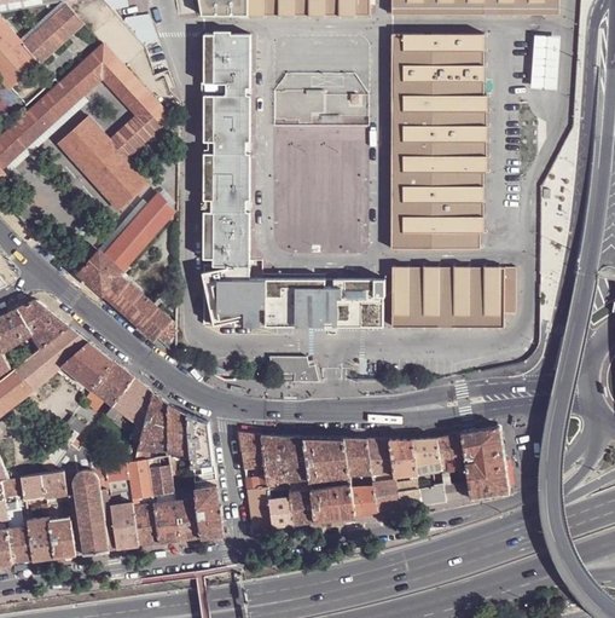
[(0,11),(40,4),(40,3),(54,0),(57,0),(58,1),(62,0),(0,0),(0,11)]
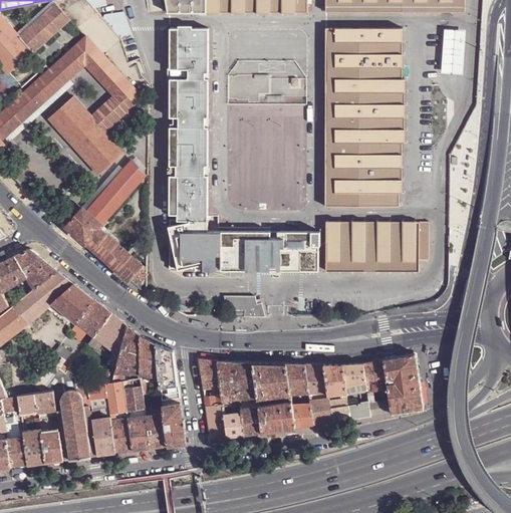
[(100,0),(88,0),(84,0),(91,9),(104,7),(100,0)]
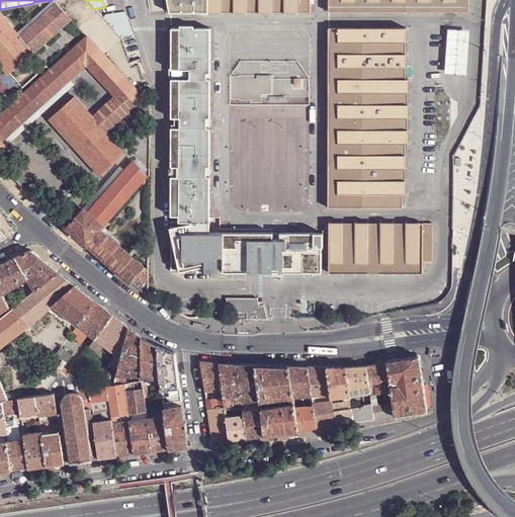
[(307,13),(307,0),(164,0),(167,14),(307,13)]
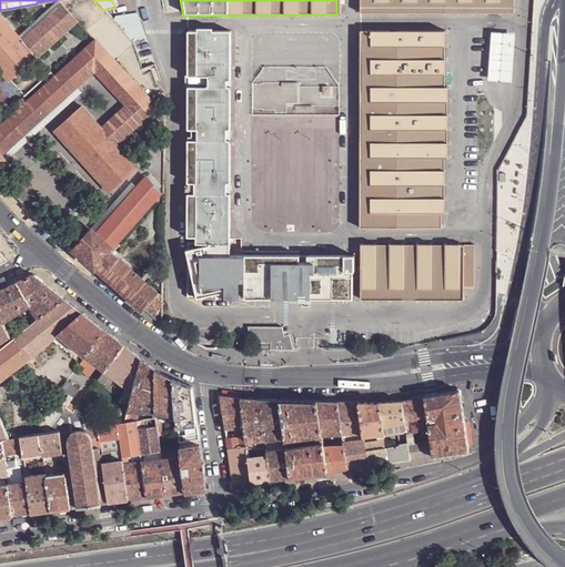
[(482,14),(482,0),(355,0),(356,13),(482,14)]
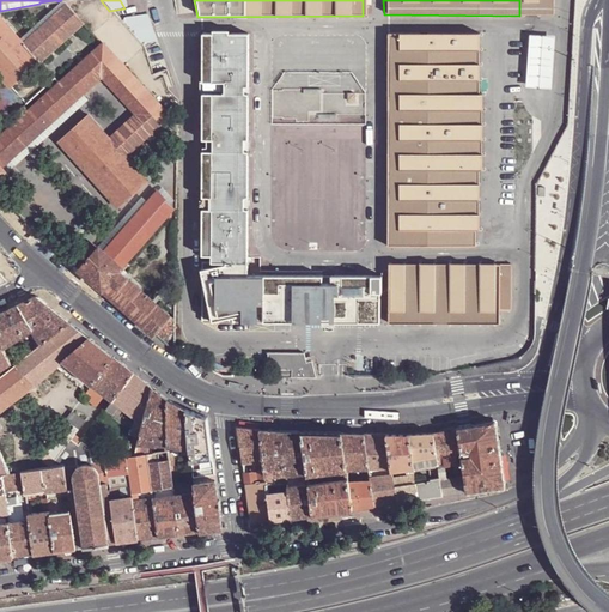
[(550,16),(549,0),(519,0),(519,16),(550,16)]
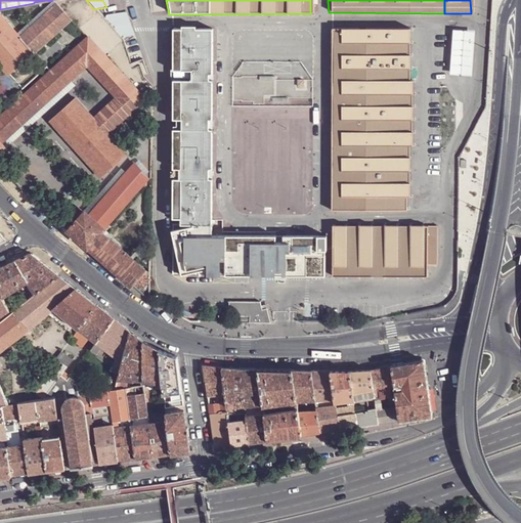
[(53,3),(16,36),(18,38),(55,5),(53,3)]
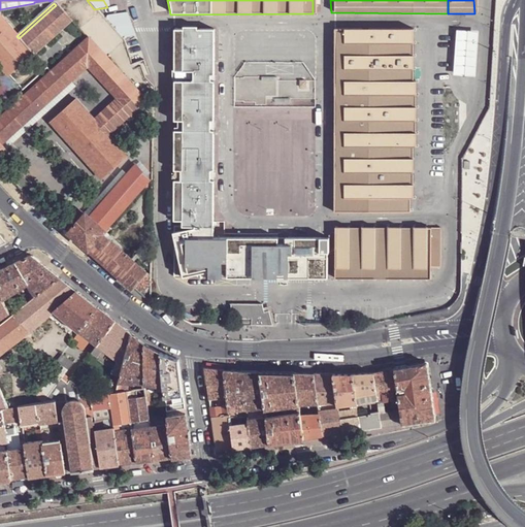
[(56,5),(19,38),(33,54),(69,21),(56,5)]
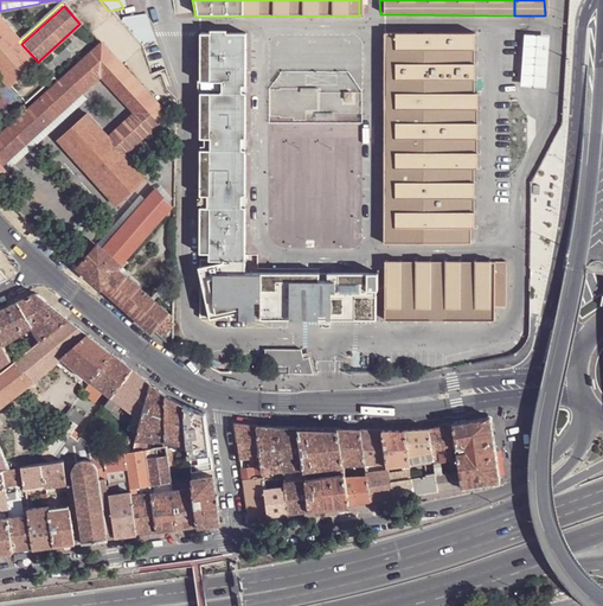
[(143,16),(121,19),(142,45),(152,40),(143,16)]
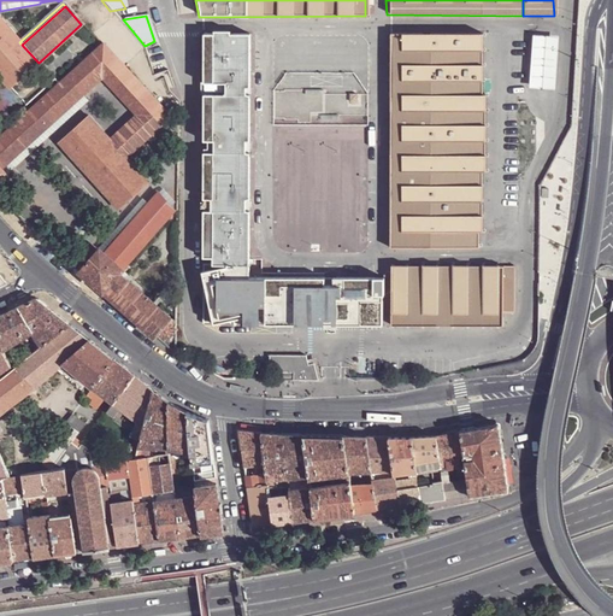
[(19,42),(0,19),(0,80),(9,89),(39,63),(22,45),(19,42)]
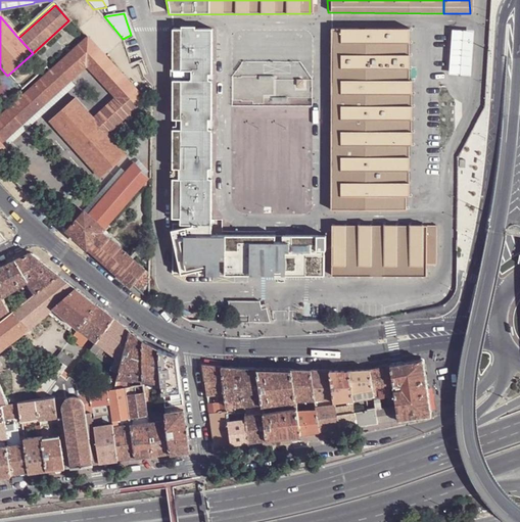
[(406,210),(407,29),(327,29),(327,210),(406,210)]
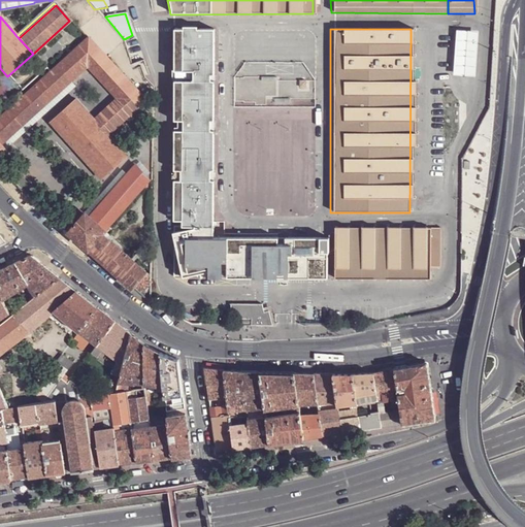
[(449,74),(471,76),(477,32),(454,29),(449,74)]
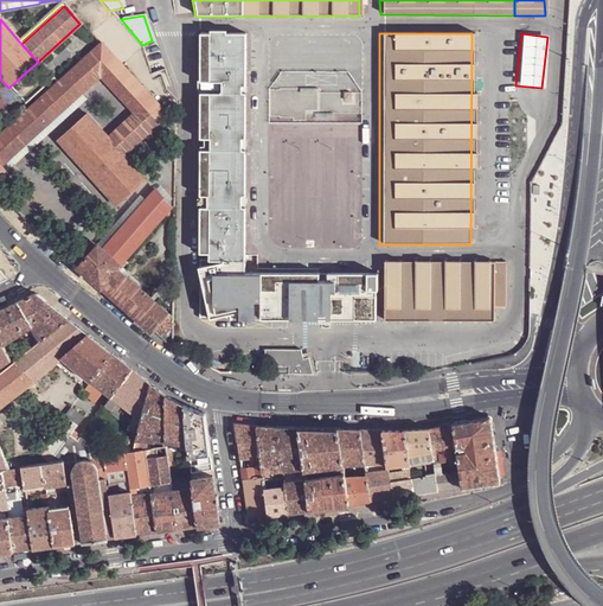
[(372,291),(373,274),(328,274),(328,282),(318,281),(318,274),(242,274),(243,34),(198,34),(198,85),(200,85),(200,94),(198,94),(198,139),(201,140),(201,151),(198,151),(197,196),(205,196),(205,208),(198,208),(197,254),(205,254),(205,260),(197,260),(197,318),(245,318),(245,314),(252,314),(254,318),(316,318),(329,318),(372,318),(372,291)]
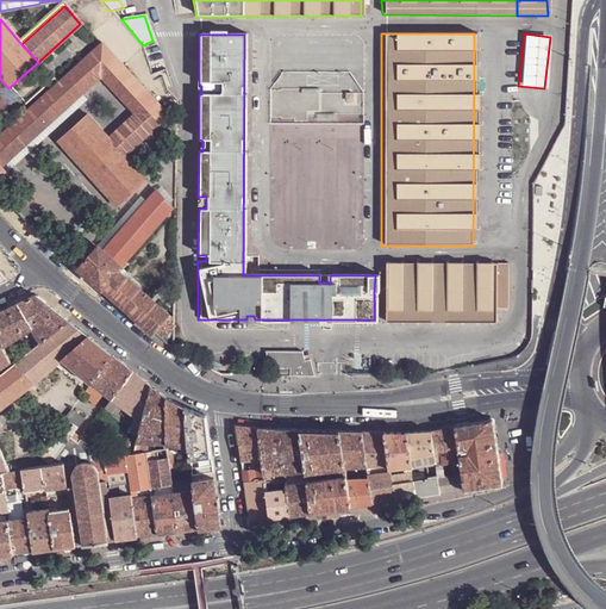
[(107,138),(123,156),(163,120),(167,117),(100,45),(0,135),(0,166),(80,95),(99,78),(133,115),(107,138)]
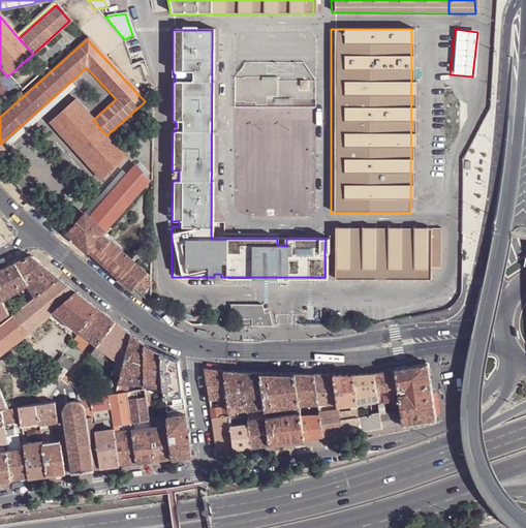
[(250,79),(234,79),(234,102),(246,102),(246,92),(250,92),(250,79)]
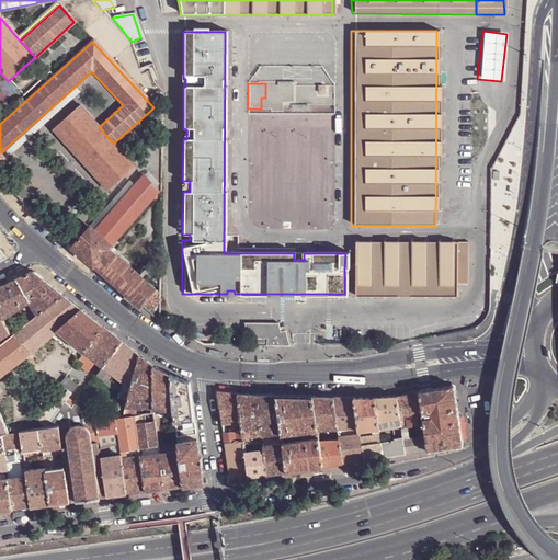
[(78,91),(73,88),(0,152),(0,155),(3,158),(78,91)]
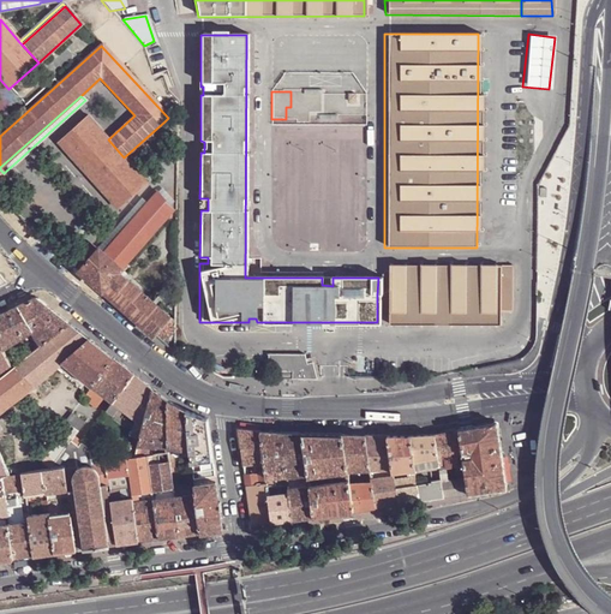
[(115,208),(145,180),(124,158),(108,139),(88,117),(58,143),(115,208)]
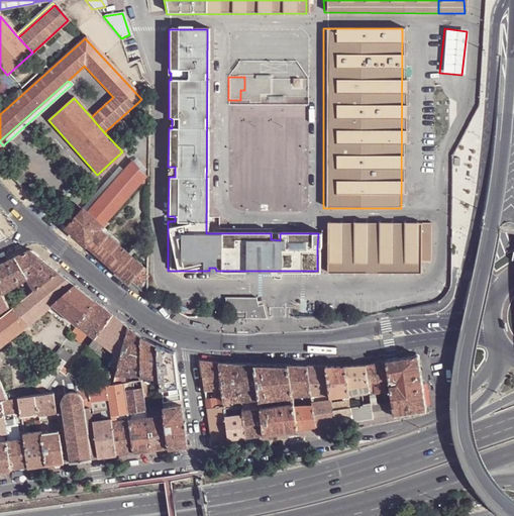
[(147,106),(141,99),(138,102),(147,112),(147,111),(147,106)]
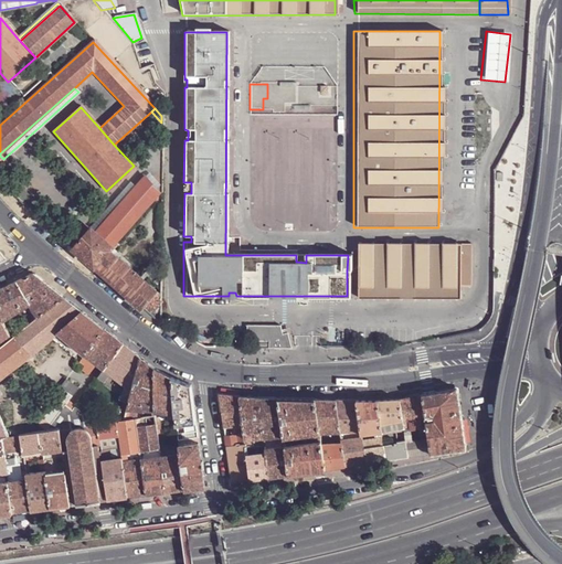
[(155,142),(140,127),(133,134),(147,149),(155,142)]
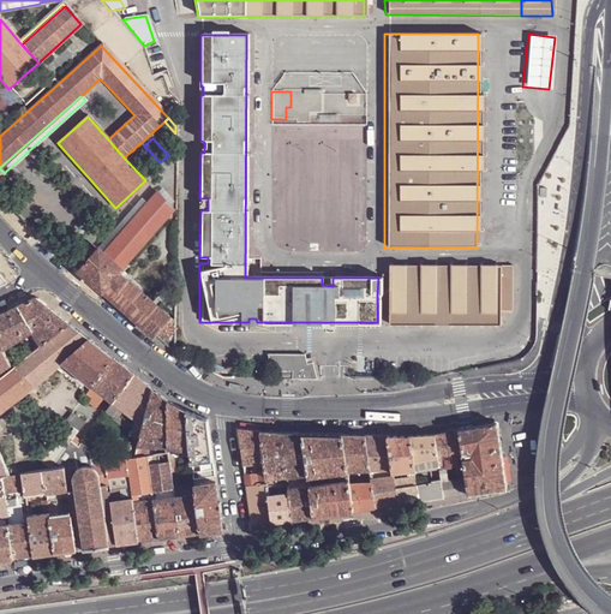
[(172,210),(156,192),(145,203),(102,252),(120,268),(127,261),(172,210)]
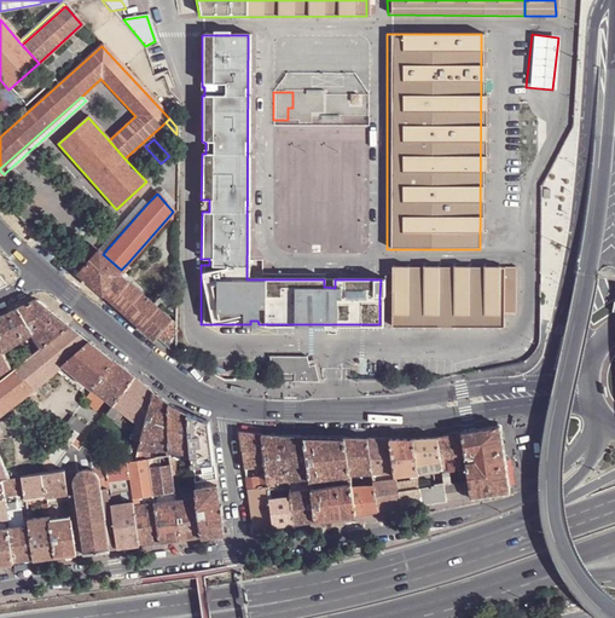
[(146,204),(143,201),(98,250),(103,254),(146,204)]
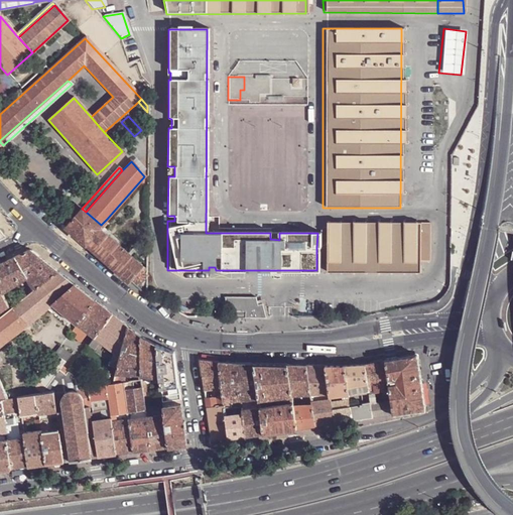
[(15,183),(32,199),(36,195),(18,179),(15,183)]
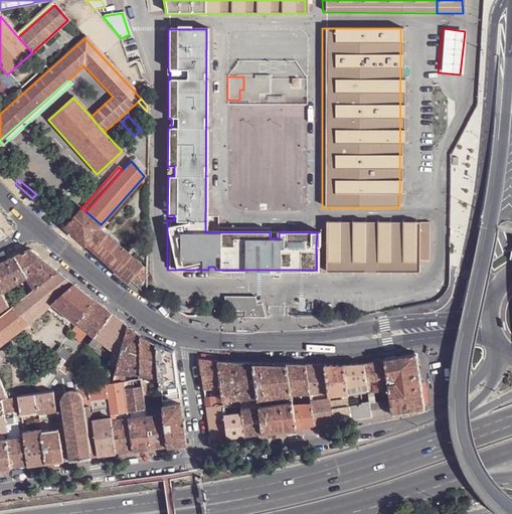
[(80,210),(74,204),(59,221),(65,226),(80,210)]
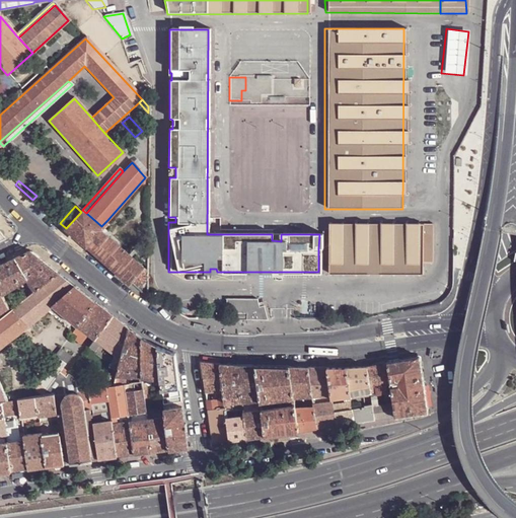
[(66,228),(130,283),(132,280),(140,272),(142,268),(109,233),(104,229),(101,226),(86,213),(82,210),(81,212),(66,228)]
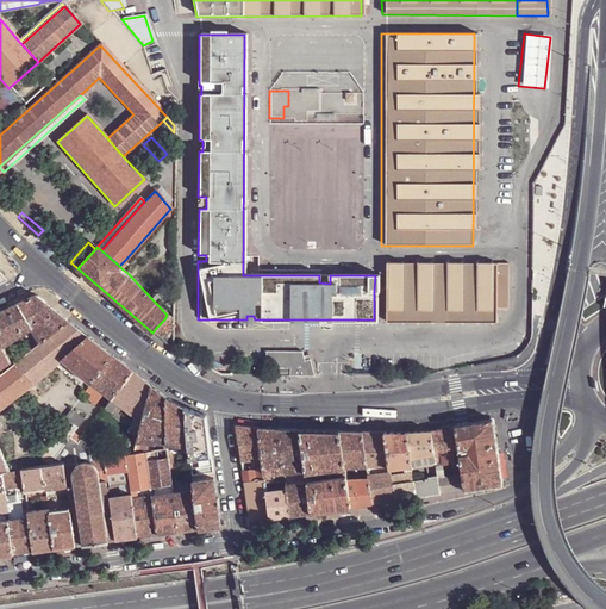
[(506,309),(506,262),(382,262),(383,322),(494,322),(495,309),(506,309)]
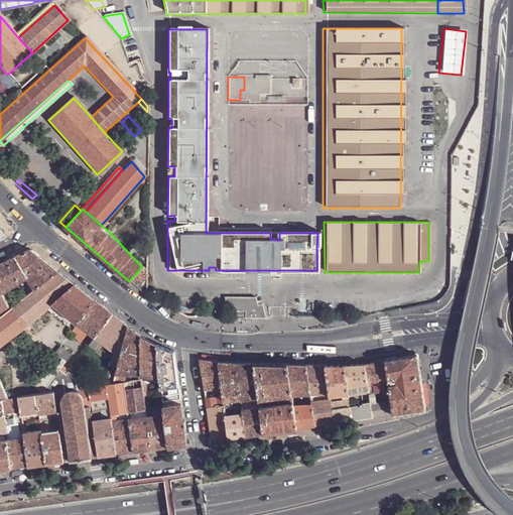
[(28,250),(13,256),(24,275),(31,287),(33,289),(56,272),(28,250)]
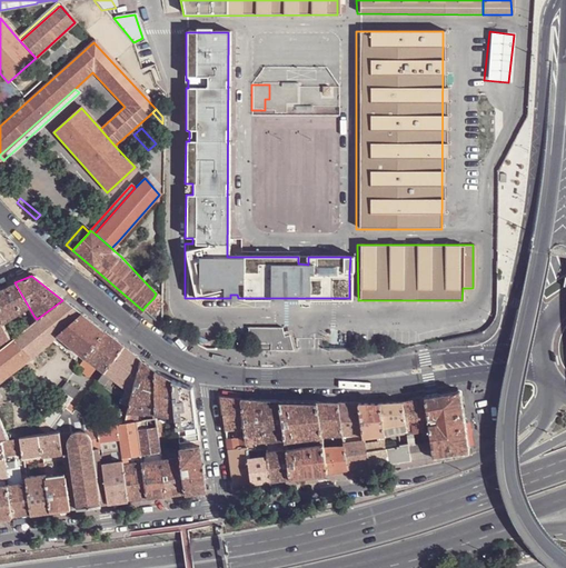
[(0,321),(1,324),(7,319),(27,304),(15,282),(0,290),(0,321)]
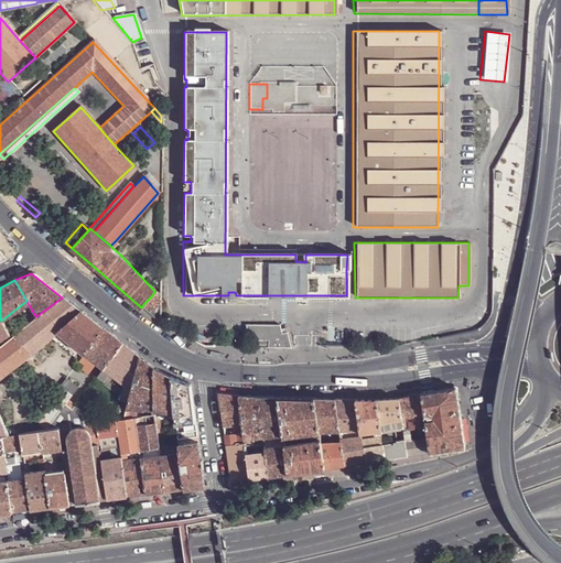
[(155,298),(152,295),(143,304),(148,309),(153,309),(157,304),(157,299),(155,298)]
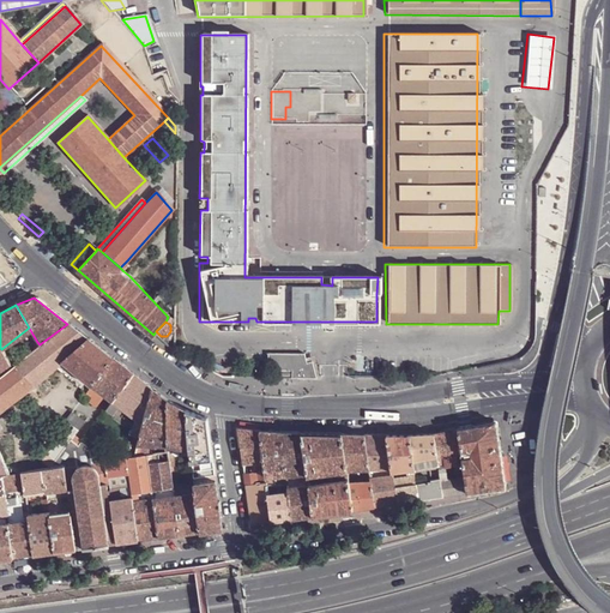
[(35,348),(13,366),(30,385),(31,386),(53,367),(59,361),(86,337),(67,324),(40,344),(35,348)]
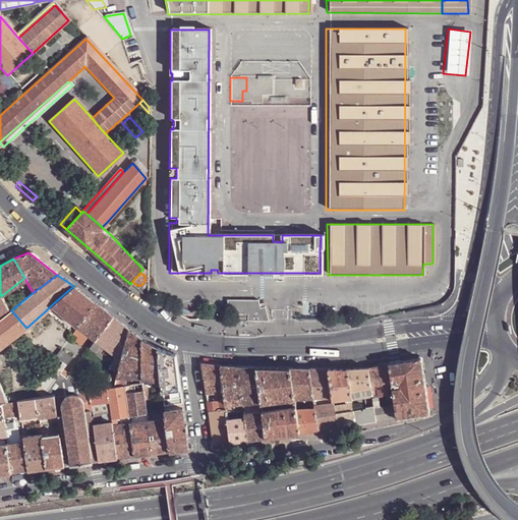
[(73,286),(50,306),(76,327),(95,303),(73,286)]
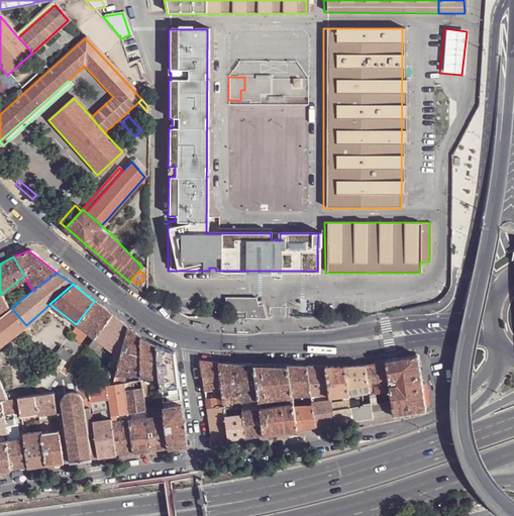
[(6,290),(1,294),(6,306),(11,303),(6,290)]
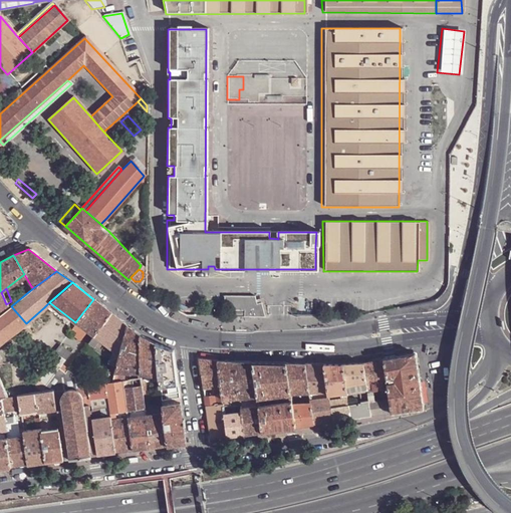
[(257,317),(257,303),(253,303),(253,296),(222,296),(222,305),(229,305),(229,317),(254,317),(257,317)]
